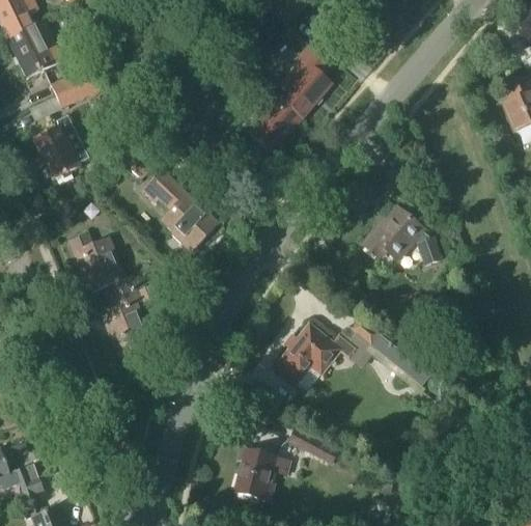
[(0,0),(0,23),(6,36),(34,22),(28,11),(33,8),(37,7),(33,0),(0,0)]
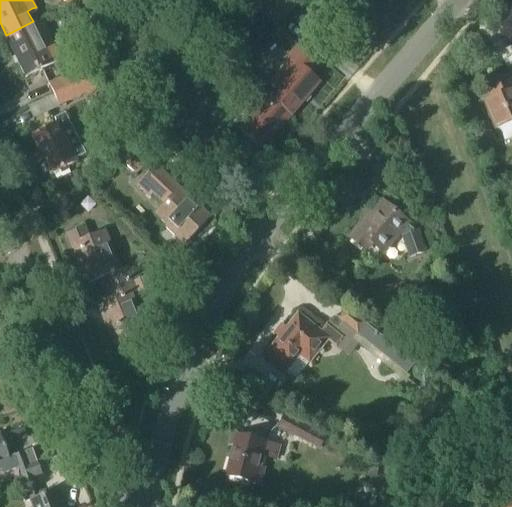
[(259,0),(255,4),(275,23),(286,12),(297,0),(259,0)]
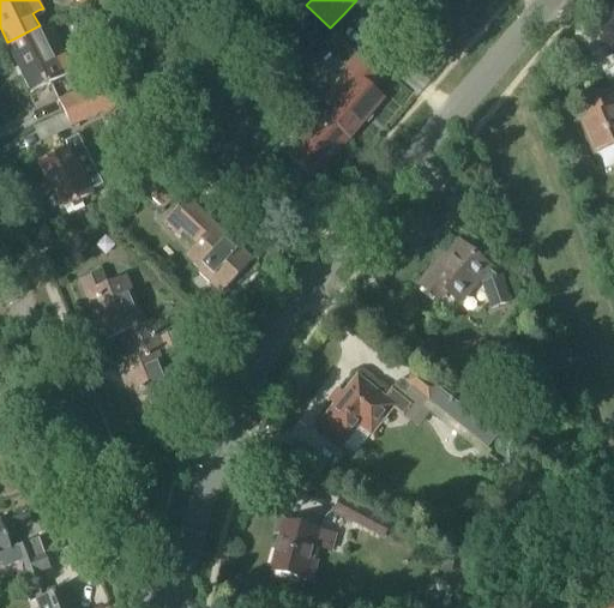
[(30,89),(62,73),(73,67),(50,20),(40,25),(7,42),(30,89)]
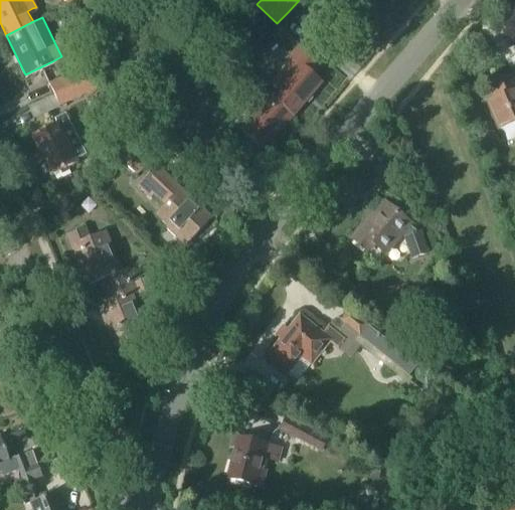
[(269,94),(292,114),(321,79),(316,75),(318,73),(316,72),(314,73),(311,71),(322,59),(301,40),(289,53),(292,56),(271,80),(277,86),(269,94)]
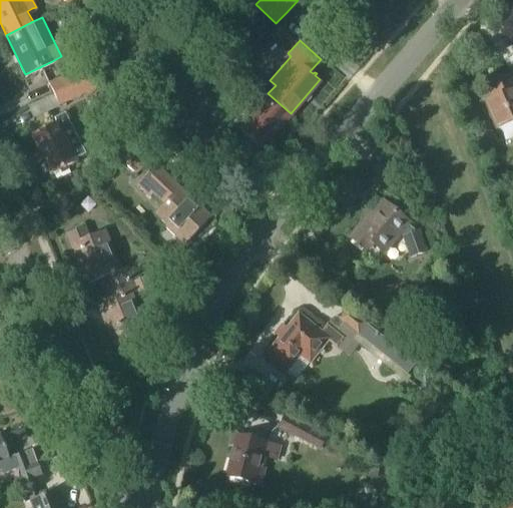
[(69,71),(48,80),(53,92),(74,82),(69,71)]
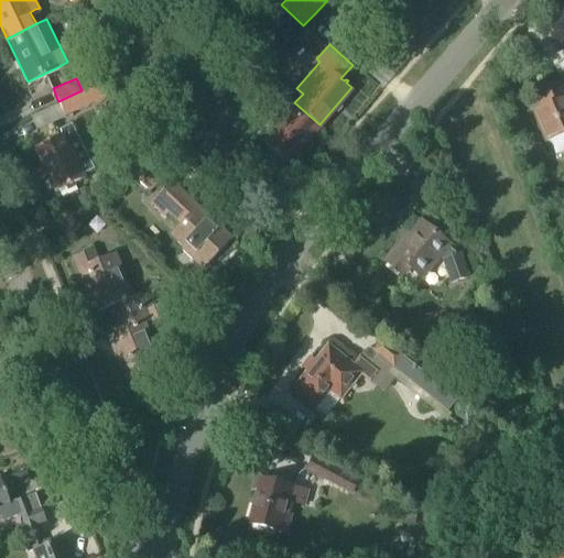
[(542,105),(534,108),(541,124),(546,138),(549,137),(555,152),(563,148),(563,87),(561,80),(552,85),(537,91),(539,95),(542,105)]
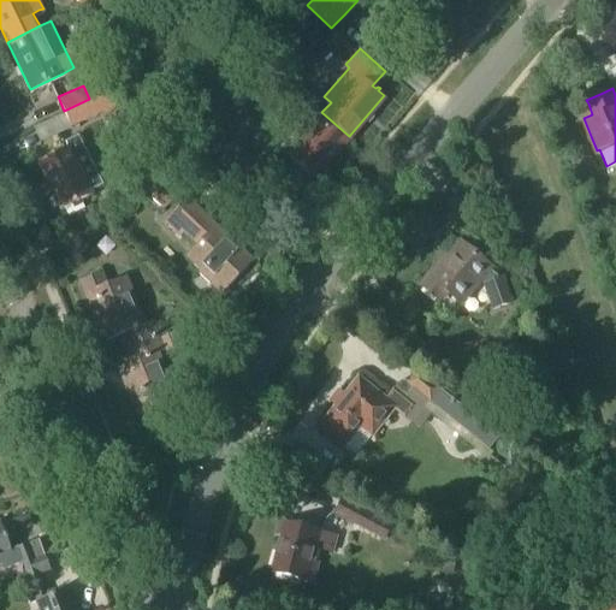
[(116,102),(110,90),(64,111),(69,123),(116,102)]
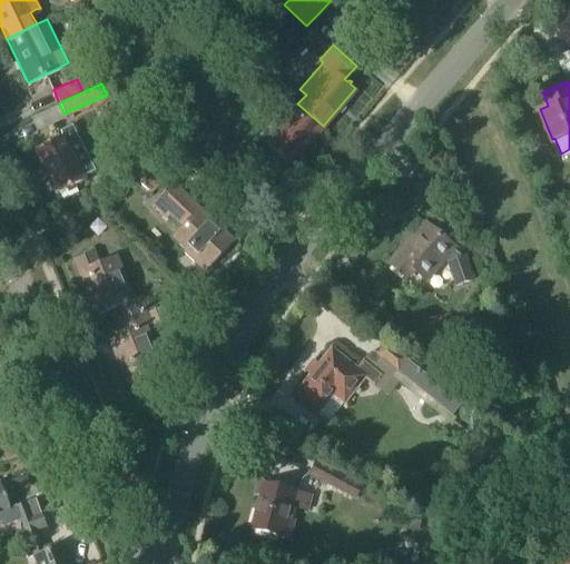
[(291,162),(323,126),(297,104),(288,115),(284,110),(277,117),(282,121),(265,141),(291,162)]
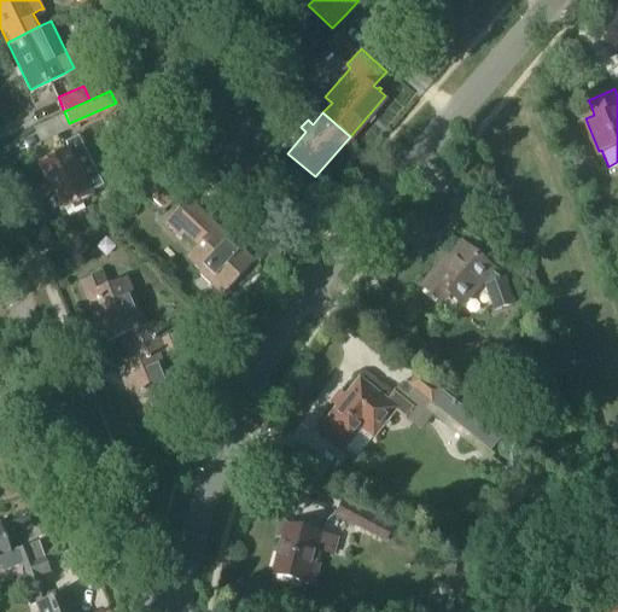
[(60,208),(92,192),(89,187),(101,181),(77,133),(65,139),(68,144),(36,159),(60,208)]
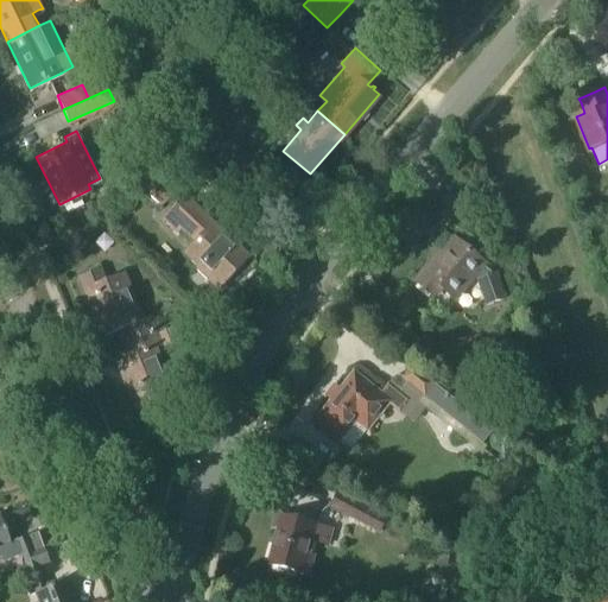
[(247,192),(267,170),(242,149),(222,172),(247,192)]
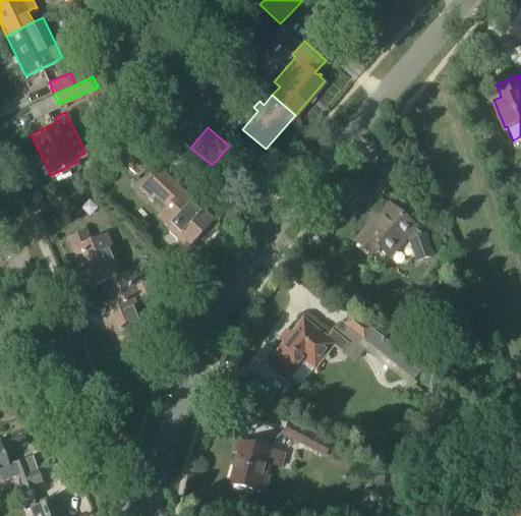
[(135,175),(150,160),(140,152),(126,167),(135,175)]
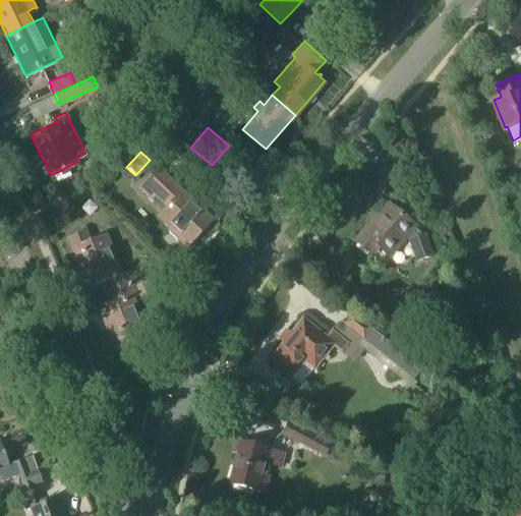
[(214,217),(156,166),(138,186),(149,195),(151,192),(168,207),(159,217),(170,226),(169,228),(188,246),(214,217)]
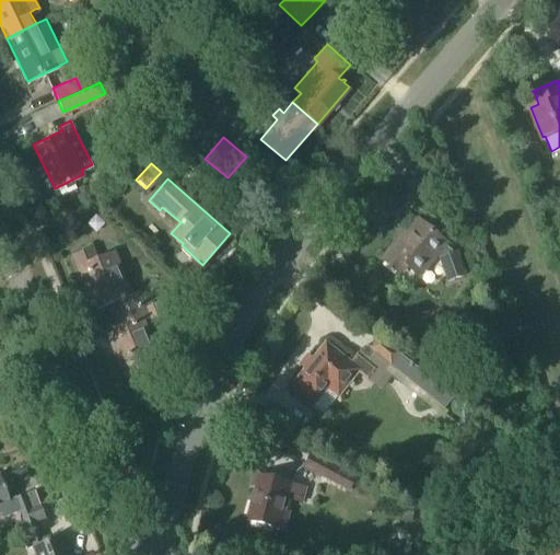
[(394,242),(382,256),(398,270),(405,262),(417,270),(430,254),(433,251),(440,255),(441,257),(443,265),(447,277),(456,274),(464,272),(461,264),(455,250),(446,243),(443,240),(443,239),(427,226),(419,218),(406,234),(403,231),(394,242)]
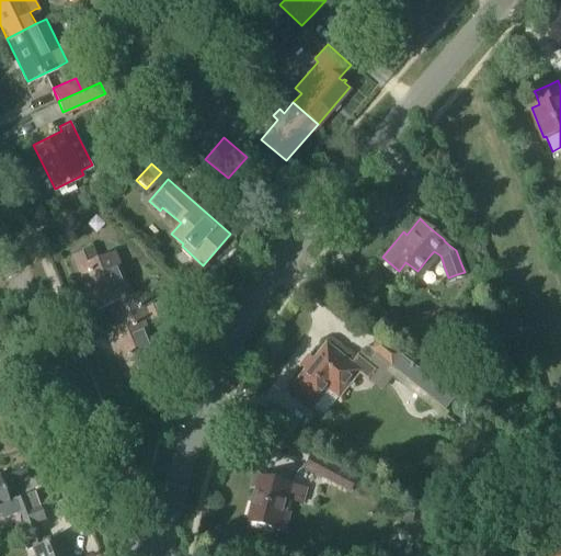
[(114,314),(142,303),(137,290),(132,292),(114,248),(98,256),(92,244),(71,253),(84,284),(87,283),(96,306),(109,302),(114,314)]
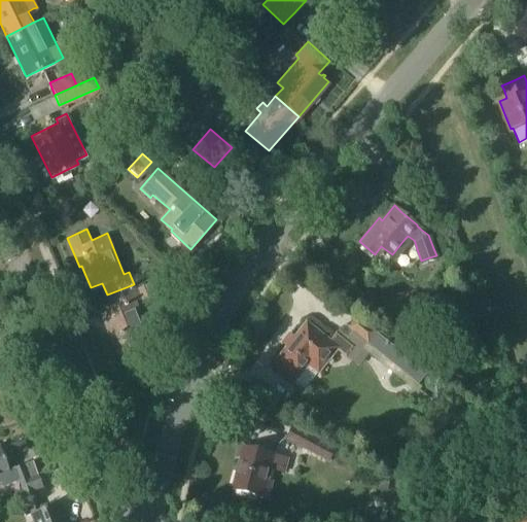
[(162,289),(156,277),(135,286),(134,284),(107,294),(112,307),(101,312),(117,352),(150,338),(135,299),(139,297),(140,297),(141,299),(162,289)]
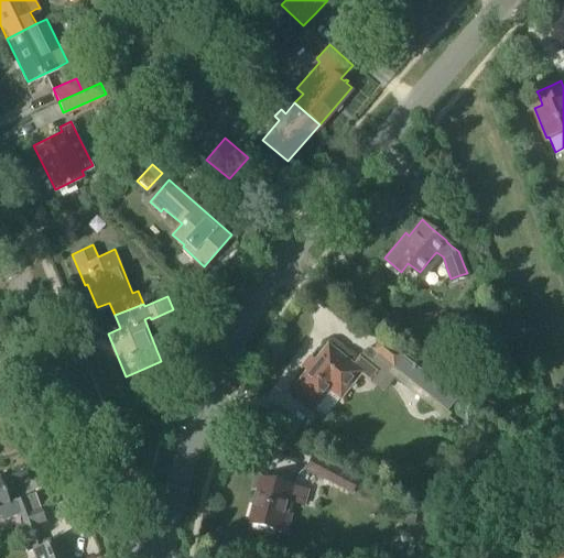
[(380,336),(371,347),(392,364),(401,352),(380,336)]
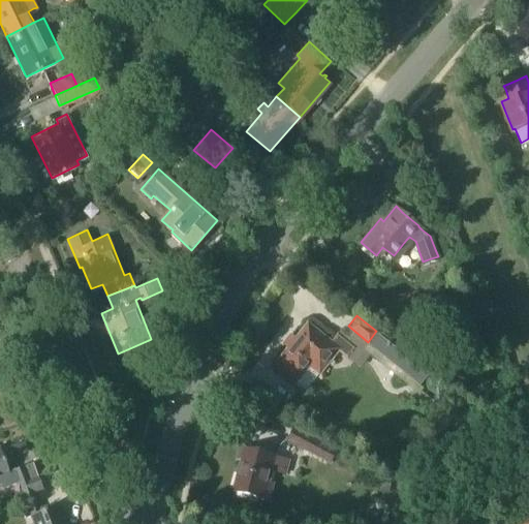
[(400,343),(411,329),(395,316),(384,331),(400,343)]
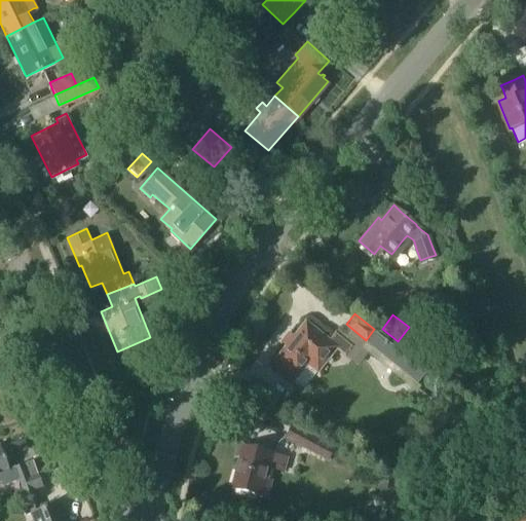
[(286,344),(272,362),(303,386),(317,368),(334,346),(345,355),(353,343),(335,328),(328,337),(305,320),(294,334),(292,332),(284,342),(286,344)]
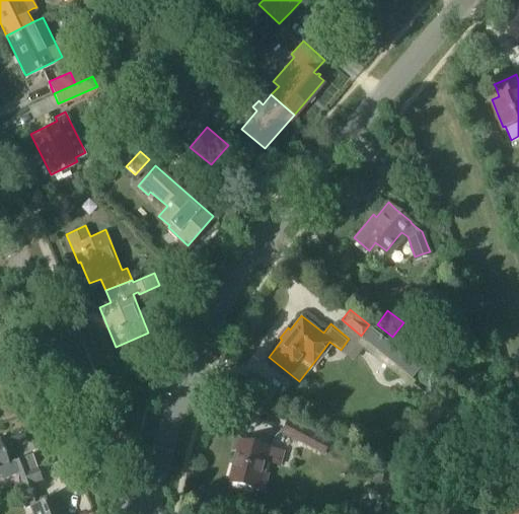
[(420,364),(370,325),(362,336),(412,374),(420,364)]
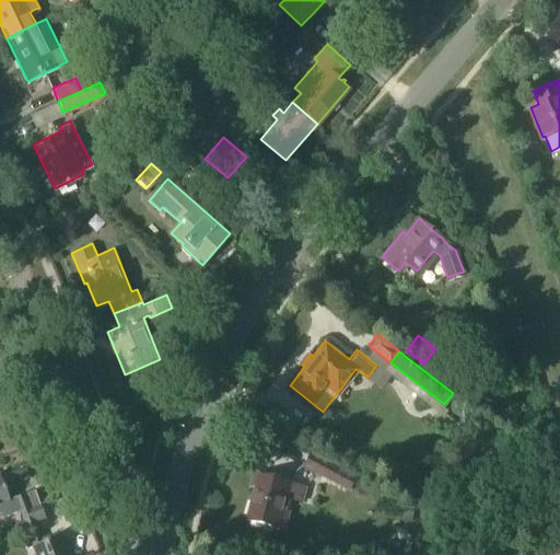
[(349,487),(356,475),(329,461),(330,458),(311,447),(303,461),(349,487)]
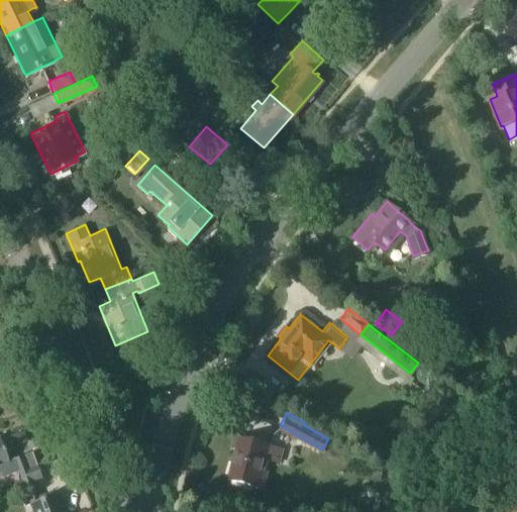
[(1,434),(0,433),(0,472),(4,471),(2,466),(12,463),(1,434)]
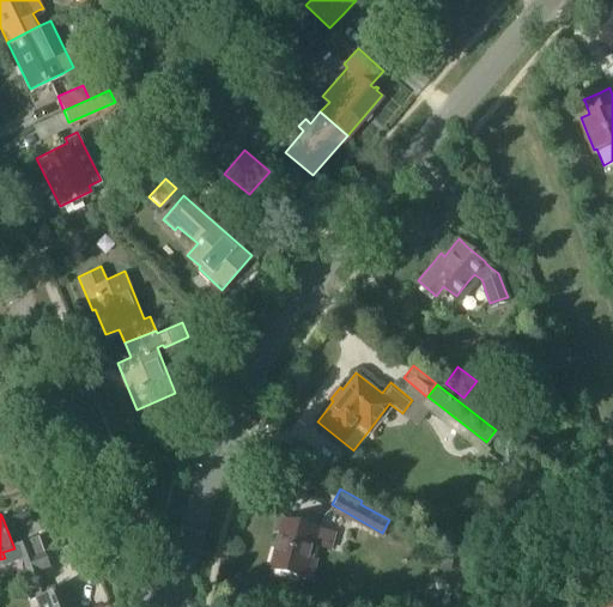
[(329,545),(334,529),(283,516),(269,565),(304,575),(314,540),(329,545)]
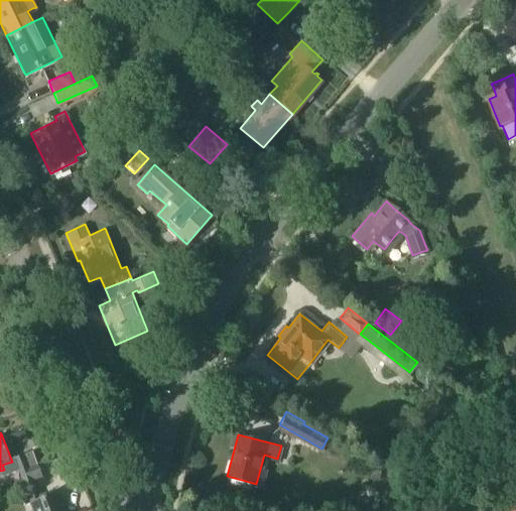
[(33,450),(12,457),(16,469),(37,461),(33,450)]
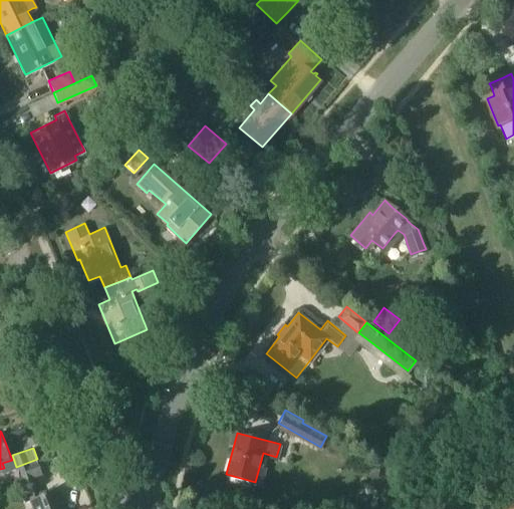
[(364,475),(377,476),(378,457),(365,456),(364,475)]
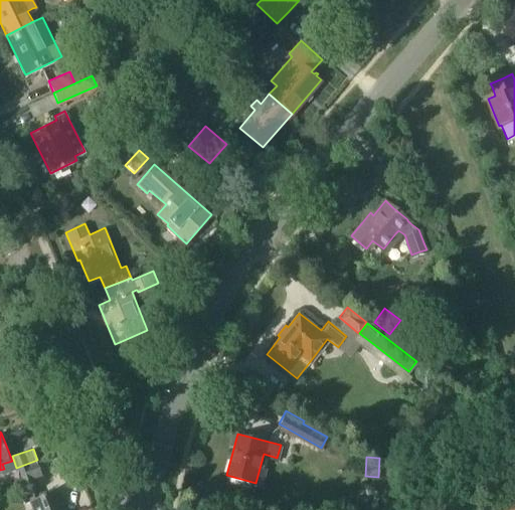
[(63,509),(56,490),(41,495),(34,478),(43,475),(37,460),(16,468),(21,483),(18,484),(27,509),(63,509)]
